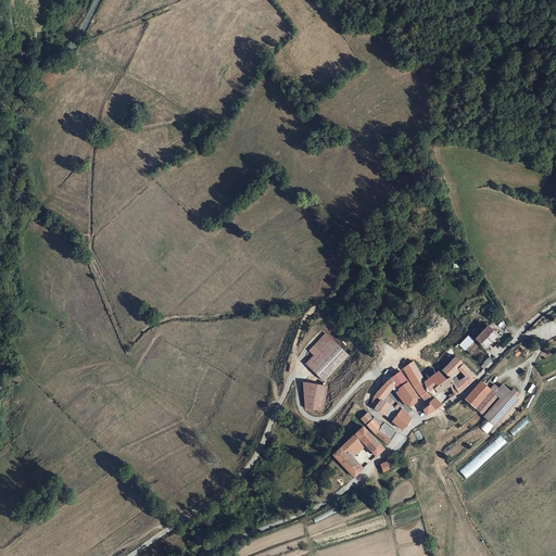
[(497,333),(488,325),(476,338),(487,346),(497,333)]
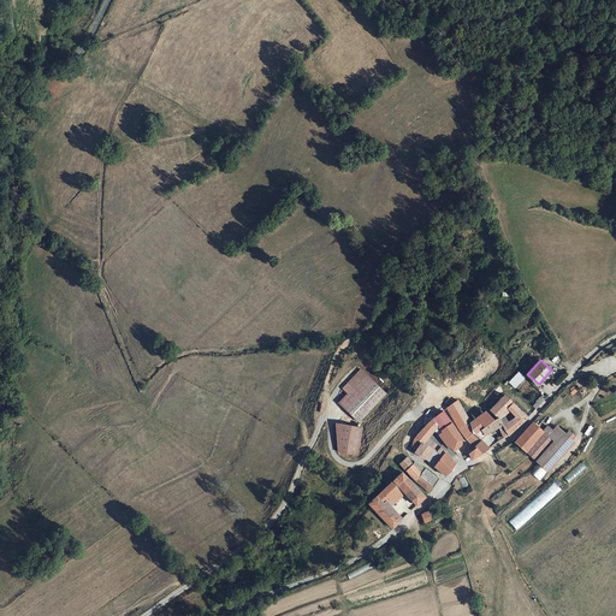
[(356,368),(350,363),(339,379),(347,384),(356,368)]
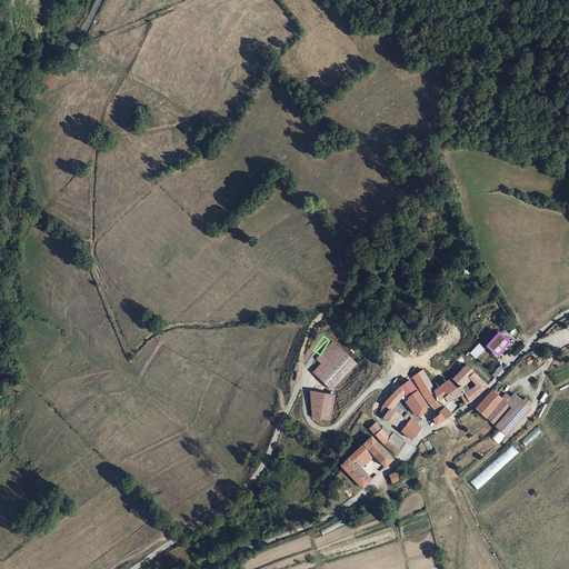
[(350,353),(329,340),(320,355),(309,370),(331,385),(350,353)]
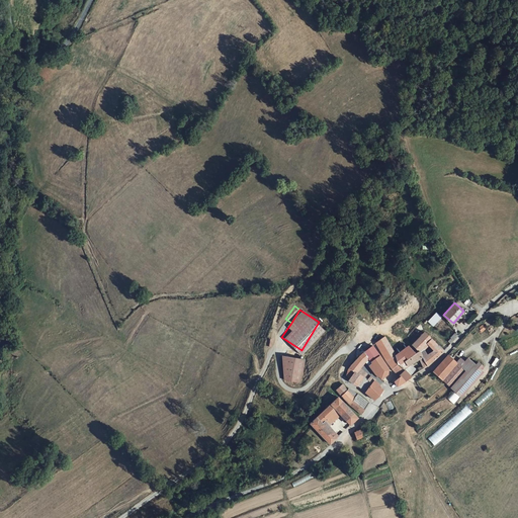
[(437,313),(432,319),(435,322),(440,316),(437,313)]
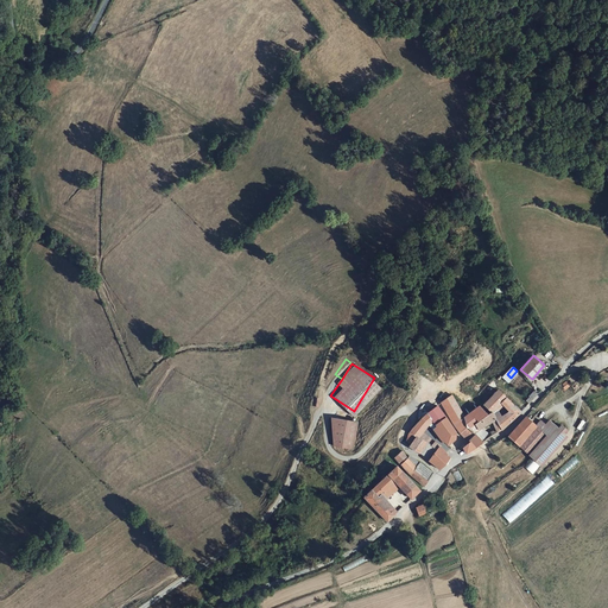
[(455,396),(458,404),(470,399),(468,391),(455,396)]
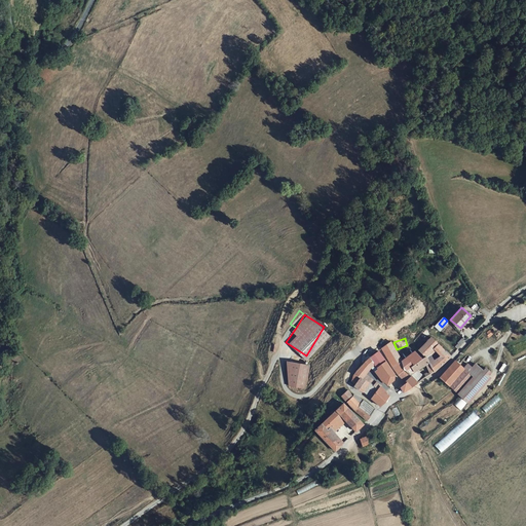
[(424,357),(427,354),(425,352),(431,349),(439,357),(445,351),(431,338),(416,346),(424,357)]
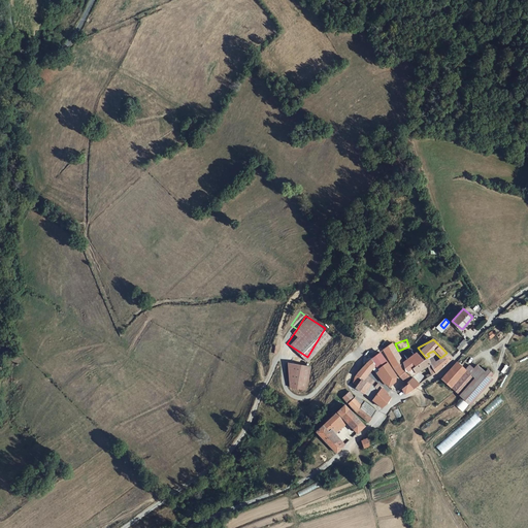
[(402,360),(392,342),(387,348),(383,351),(400,375),(407,370),(402,360)]
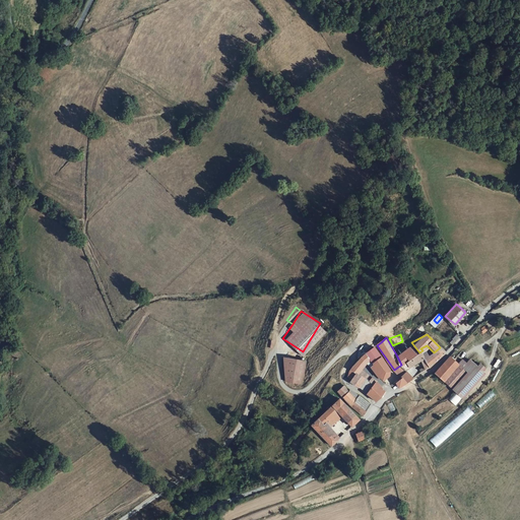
[(407,348),(402,341),(392,345),(393,347),(402,364),(409,359),(417,354),(410,346),(407,348)]
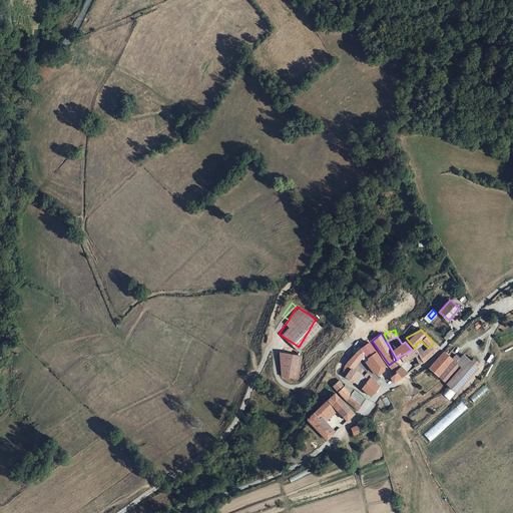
[(361,373),(353,369),(357,364),(361,358),(365,355),(368,359),(365,362),(374,372),(375,372),(385,364),(369,343),(361,348),(358,351),(352,358),(346,365),(351,368),(347,375),(346,377),(354,381),(355,380),(361,373)]
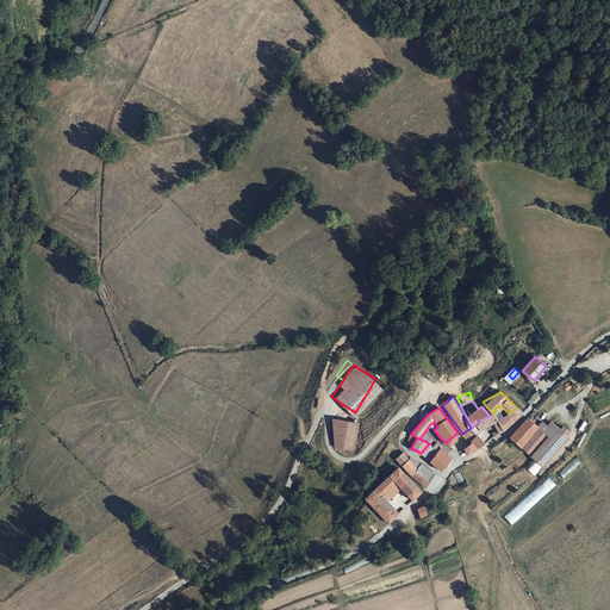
[(496,411),(492,414),(496,421),(502,430),(510,423),(505,417),(503,418),(496,411)]
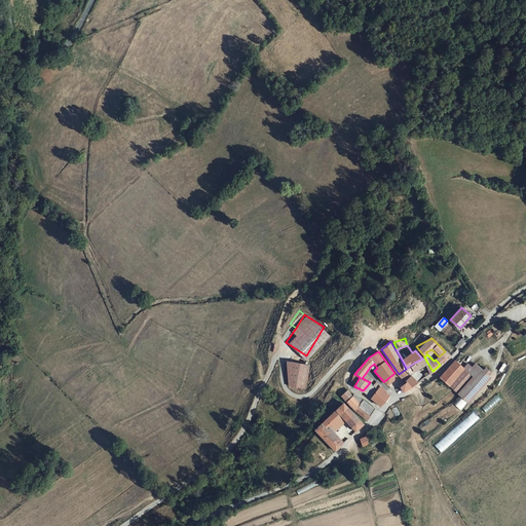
[(424,365),(427,363),(424,357),(422,359),(414,363),(407,368),(406,369),(410,374),(414,371),(424,365)]
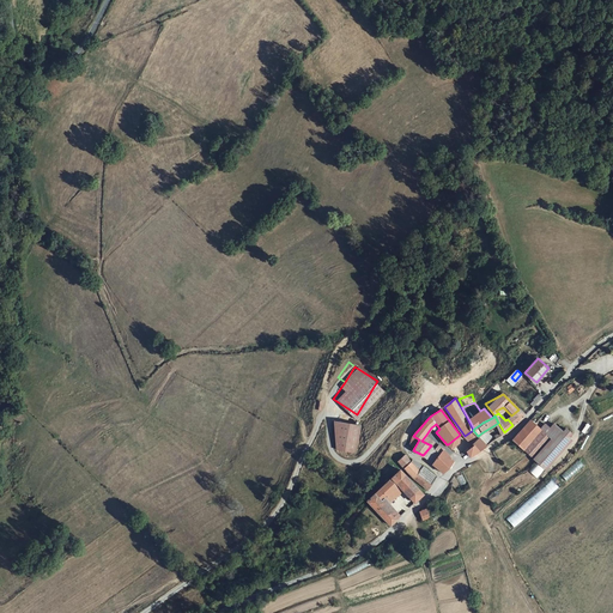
[(354,418),(331,418),(345,451),(365,442),(354,418)]
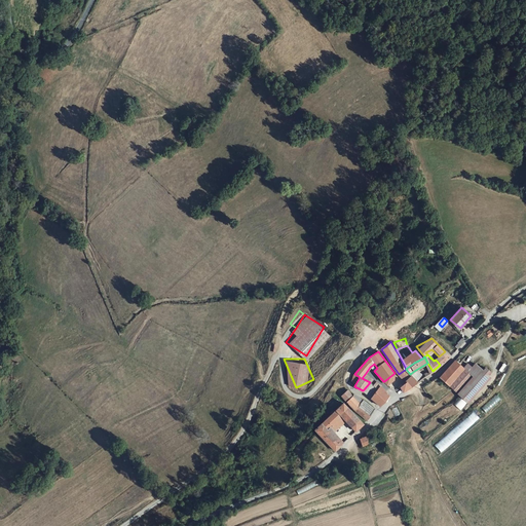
[(449,384),(463,369),(464,368),(463,367),(455,360),(440,376),(449,384)]
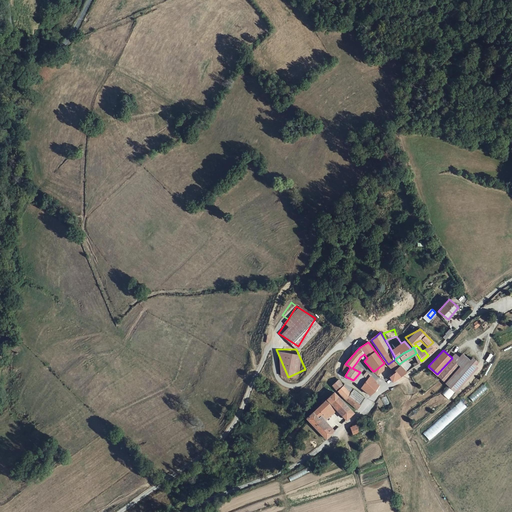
[(456,363),(464,354),(462,353),(459,356),(455,353),(451,357),(452,358),(451,359),(456,363)]
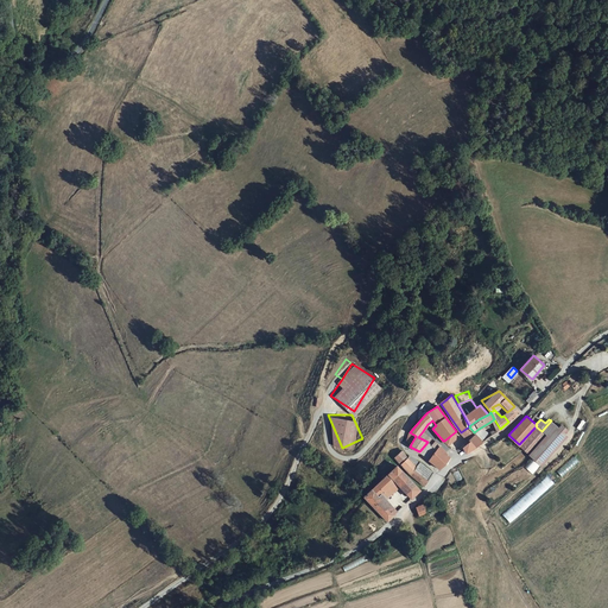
[(558,428),(551,420),(542,431),(556,444),(564,435),(563,435),(568,429),(562,424),(558,428)]
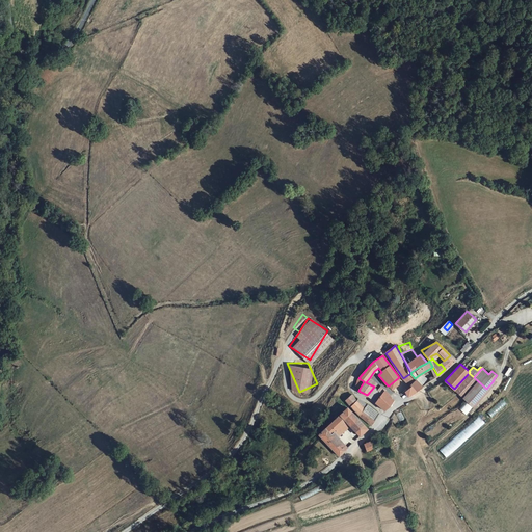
[(403,378),(411,386),(417,381),(415,378),(410,373),(403,378)]
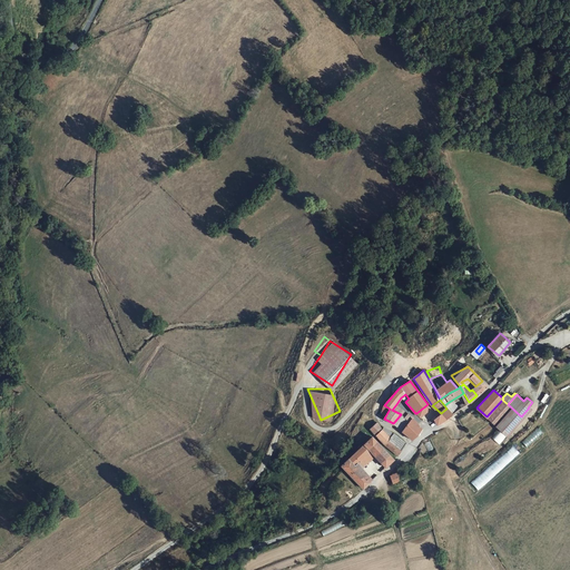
[(508,404),(502,400),(487,416),(509,435),(523,418),(521,416),(508,404)]
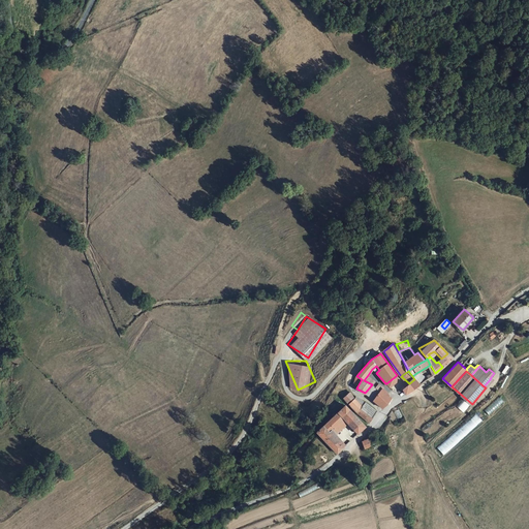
[(426,379),(416,373),(412,376),(414,379),(419,384),(426,379)]
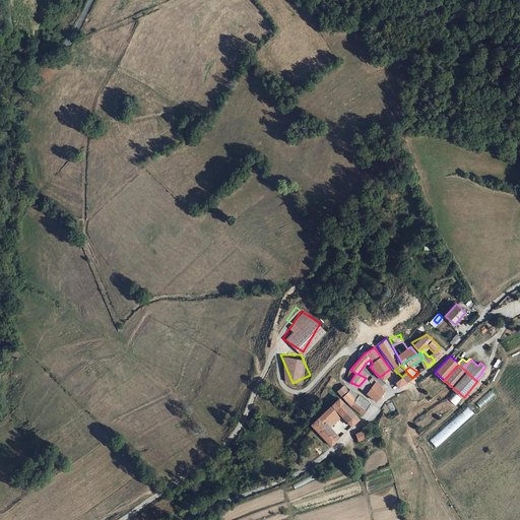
[(377,381),(362,369),(358,374),(366,378),(368,379),(374,384),(377,382),(377,381)]
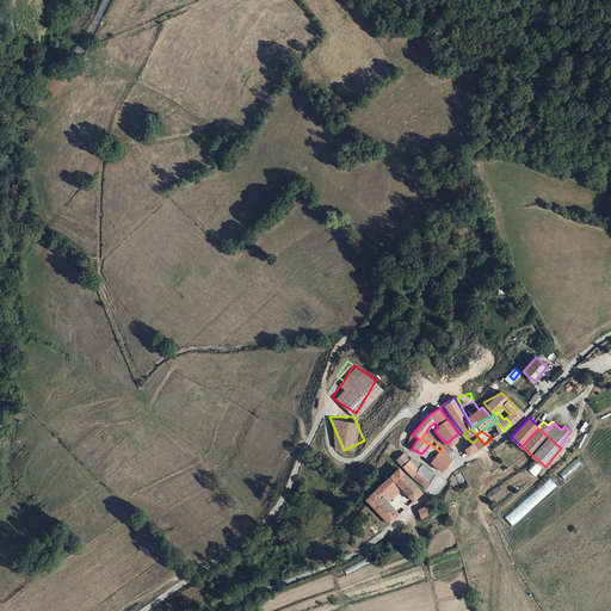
[(462,438),(458,433),(446,443),(450,448),(462,438)]
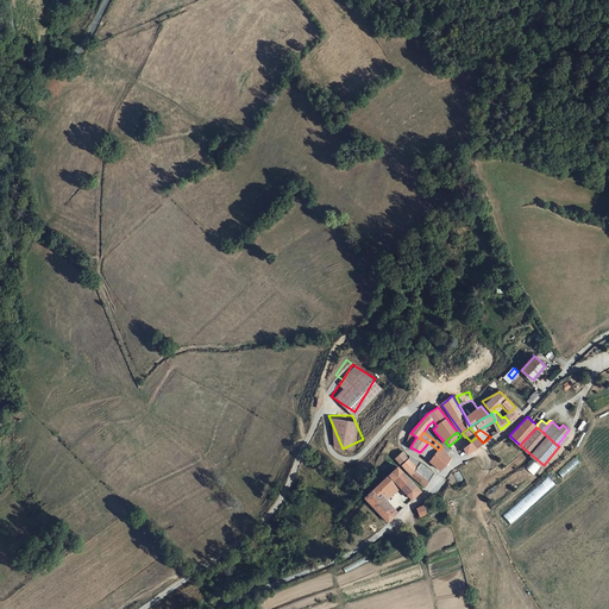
[(567,438),(565,435),(557,445),(559,446),(567,438)]
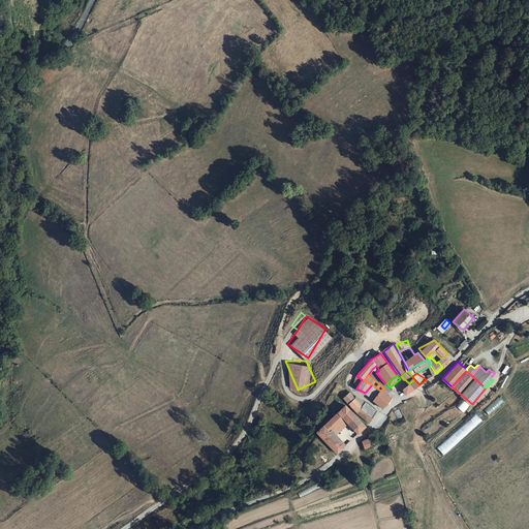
[(374,385),(372,384),(366,392),(374,399),(373,400),(381,407),(384,405),(392,397),(383,389),(380,391),(374,385)]
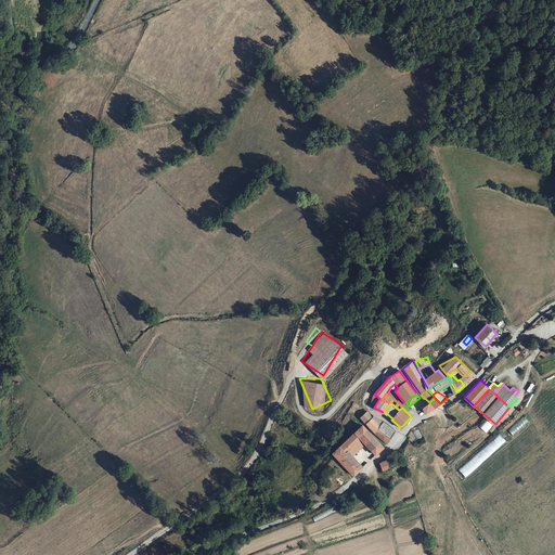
[(377,428),(379,425),(368,411),(361,417),(368,426),(374,433),(377,428)]
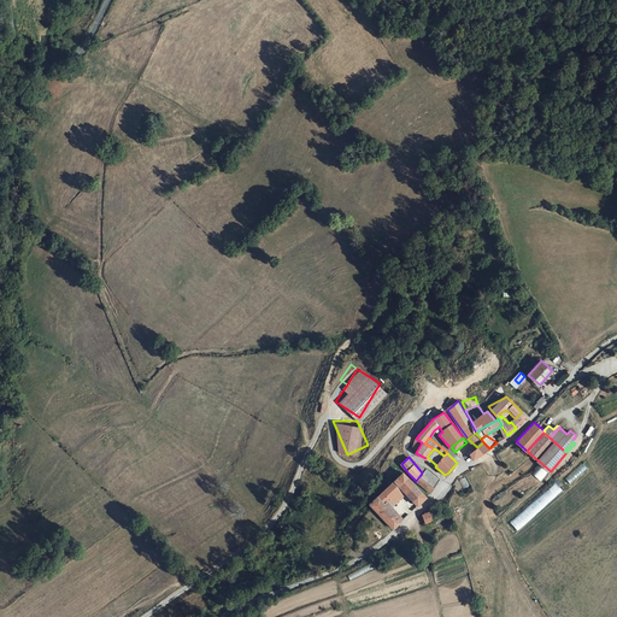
[(440,479),(425,468),(422,472),(419,476),(434,487),(439,480),(440,479)]
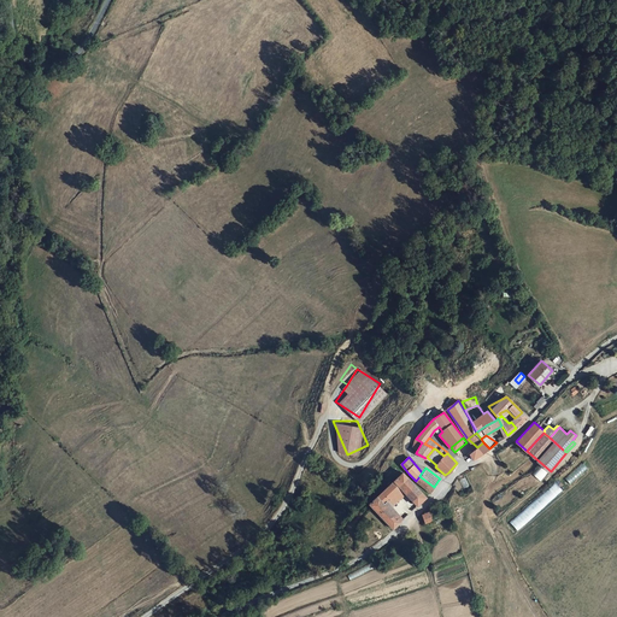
[(404,472),(395,481),(401,488),(406,493),(417,505),(425,498),(404,472)]
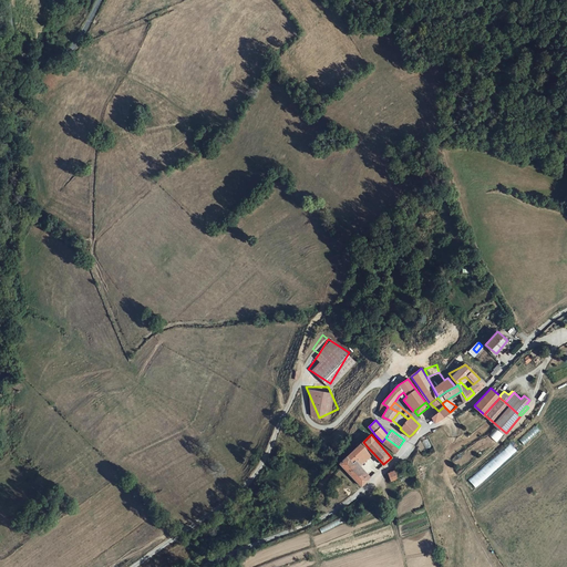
[(399,447),(385,437),(382,442),(384,443),(392,451),(395,454),(399,447)]
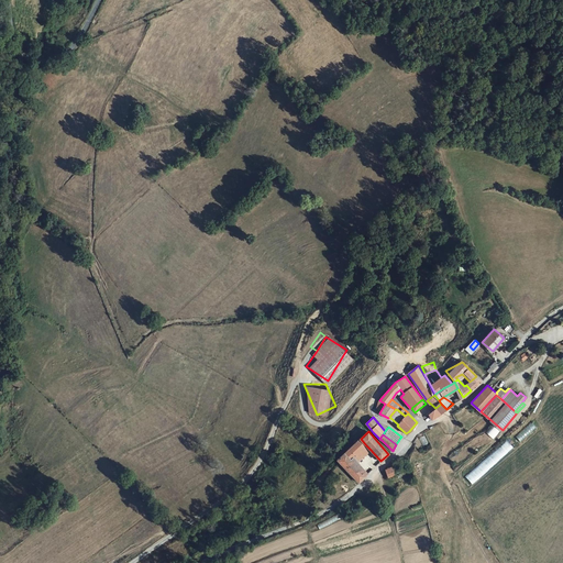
[(361,451),(366,445),(361,439),(354,444),(361,451)]
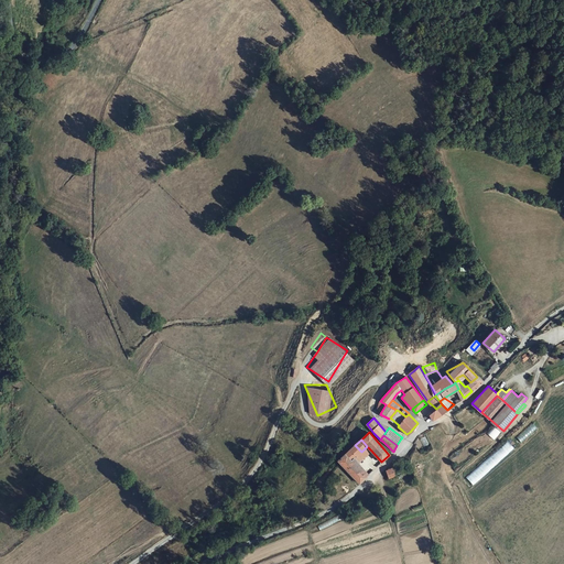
[(466,477),(473,485),(514,448),(508,441),(466,477)]
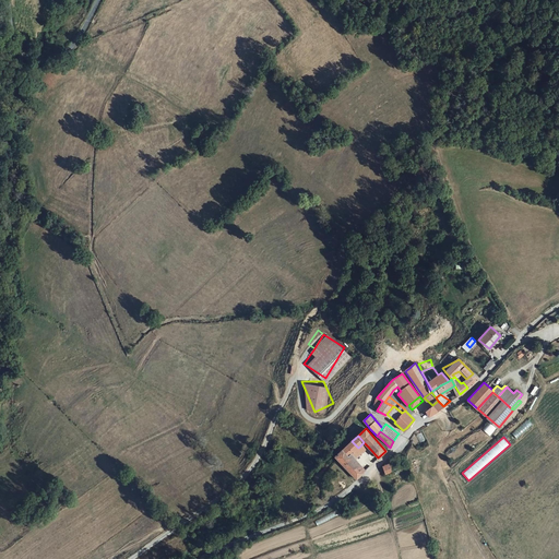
[(352,454),(358,448),(352,441),(339,453),(334,456),(356,478),(364,472),(353,462),(356,459),(352,454)]
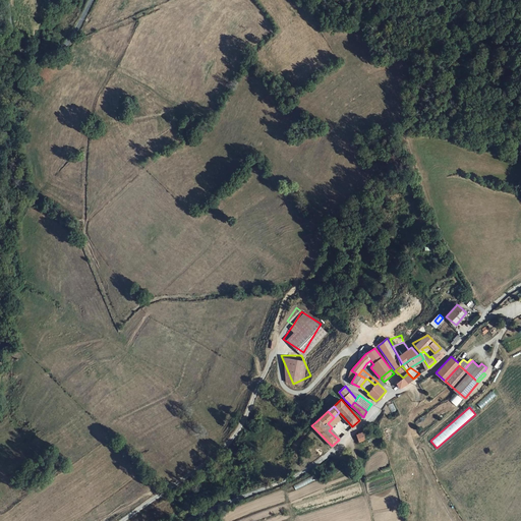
[(339,412),(334,417),(328,423),(332,427),(343,416),(339,412)]
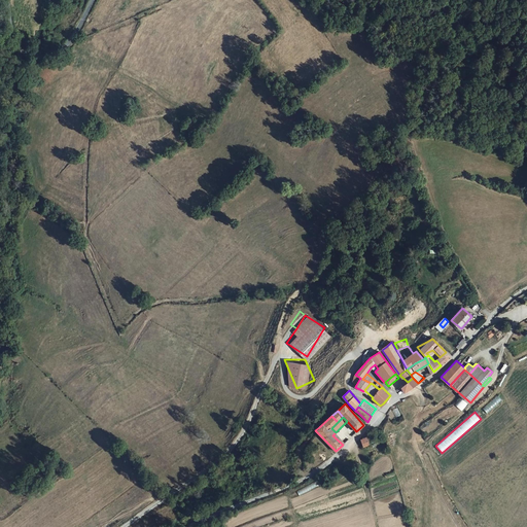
[(343,445),(345,443),(336,432),(332,435),(343,445)]
